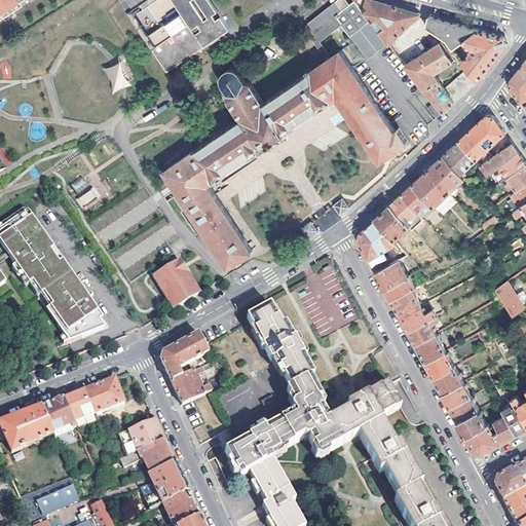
[(0,0),(0,21),(31,0),(0,0)]
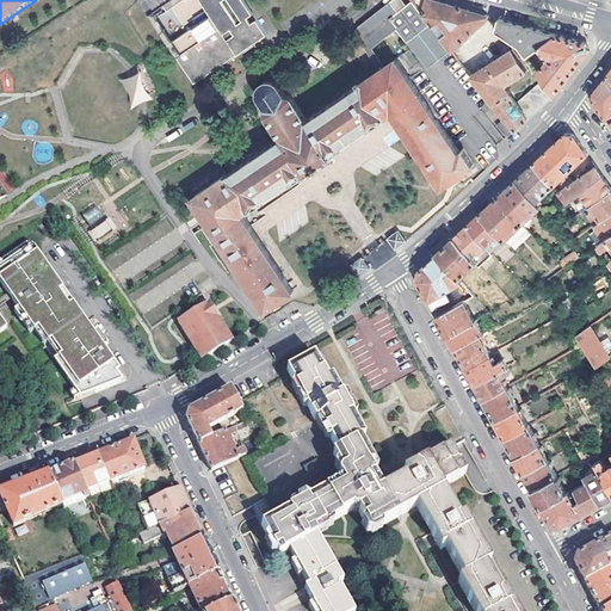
[(180,2),(178,0),(170,0),(161,6),(166,12),(180,2)]
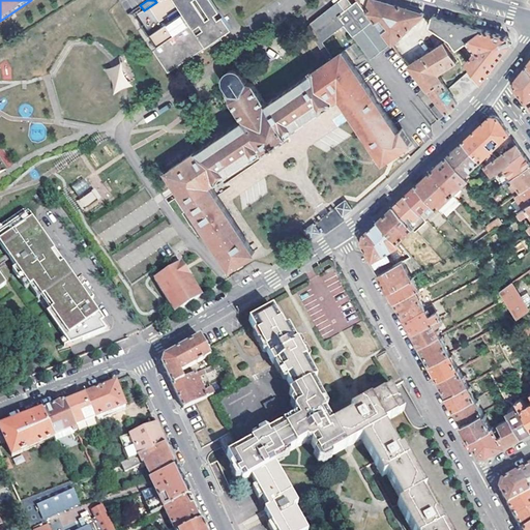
[(154,0),(156,2),(158,0),(173,0),(183,13),(147,39),(171,71),(231,29),(217,10),(209,16),(198,0),(154,0)]
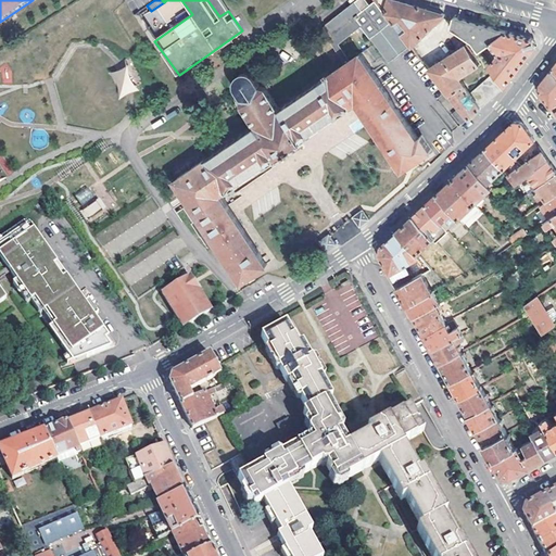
[(391,62),(412,46),(376,1),(371,3),(367,0),(358,0),(323,28),(346,63),(329,74),(328,72),(325,74),(327,76),(280,109),(266,88),(260,87),(254,79),(252,76),(248,74),(243,73),(240,75),(237,77),(235,81),(235,86),(237,89),(243,98),(242,104),(255,126),(175,181),(243,281),(268,265),(220,196),(228,191),(228,192),(265,166),(266,167),(278,159),(279,160),(302,143),(301,142),(314,134),(313,133),(351,106),(350,105),(356,101),(402,169),(432,149),(422,135),(418,137),(362,53),(377,43),(391,62)]
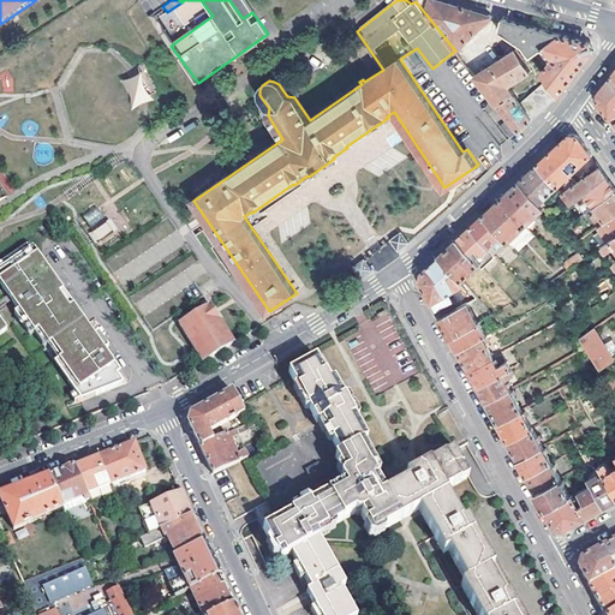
[(244,0),(230,0),(243,18),(252,12),(244,0)]
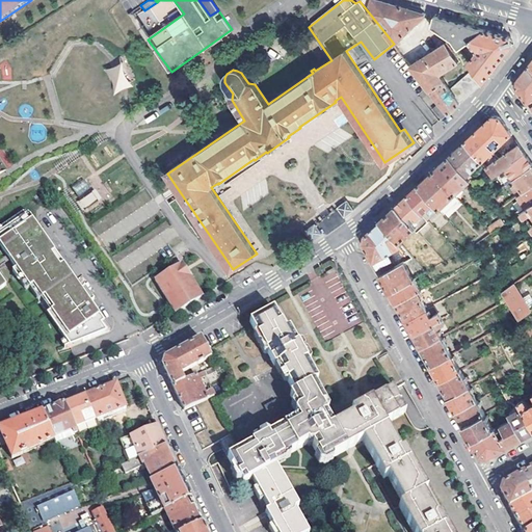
[(358,0),(360,1),(394,44),(414,25),(426,12),(410,8),(382,1),(379,0),(358,0)]
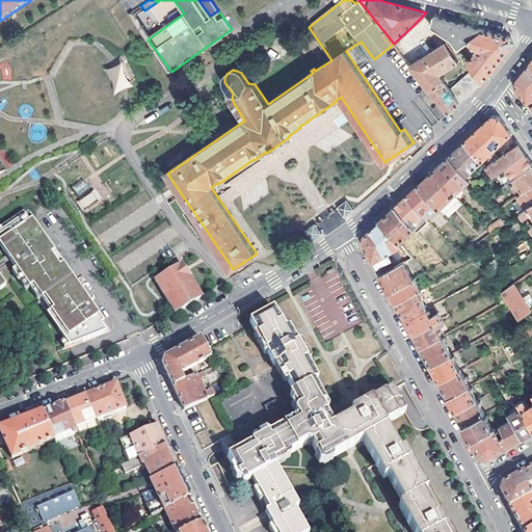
[(469,41),(484,29),(474,26),(456,21),(451,20),(435,16),(431,26),(452,41),(458,49),(469,41)]
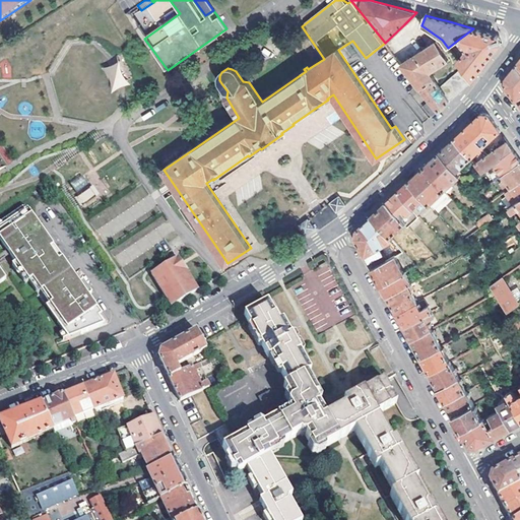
[(466,50),(458,62),(462,67),(472,80),(477,74),(488,61),(501,44),(501,40),(500,36),(480,30),(473,28),(458,40),(466,50)]
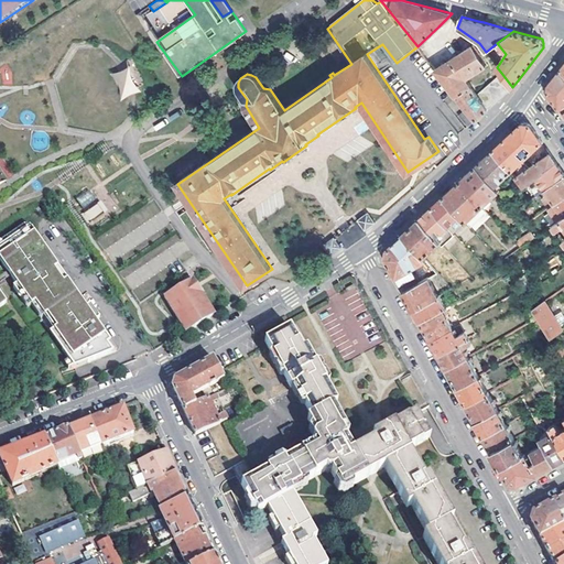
[(466,107),(476,119),(500,97),(512,87),(501,73),(477,95),(466,78),(486,65),(473,45),(466,50),(451,58),(444,63),(435,68),(466,107)]
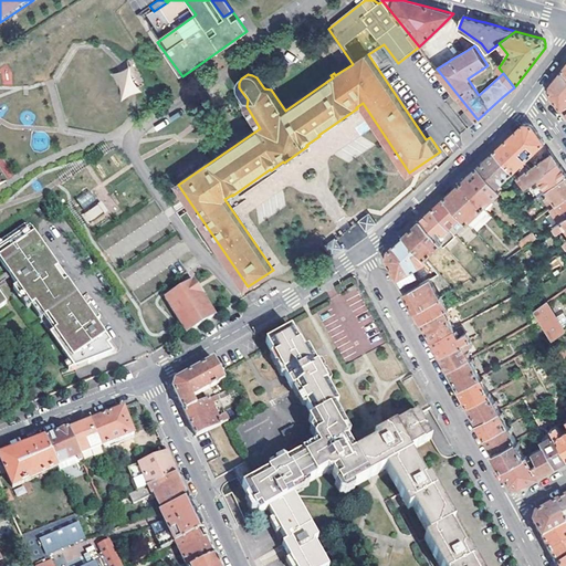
[(565,72),(563,70),(556,77),(551,84),(551,88),(549,93),(563,112),(565,116),(565,72)]
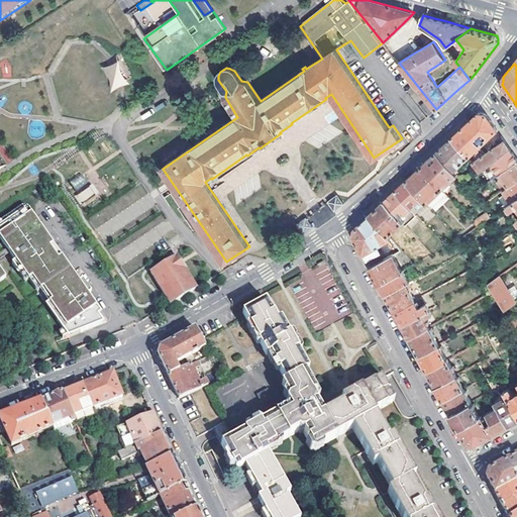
[(436,109),(427,98),(420,105),(429,115),(436,109)]
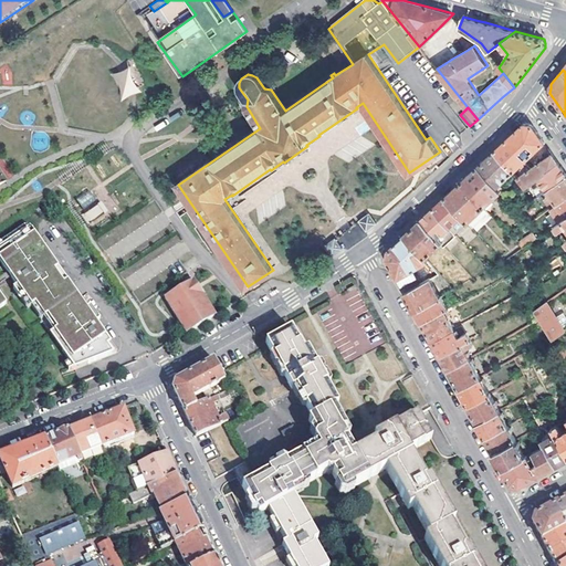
[(494,152),(512,171),(521,164),(522,166),(525,164),(527,161),(525,159),(545,142),(532,124),(527,124),(523,124),(507,138),(494,152)]
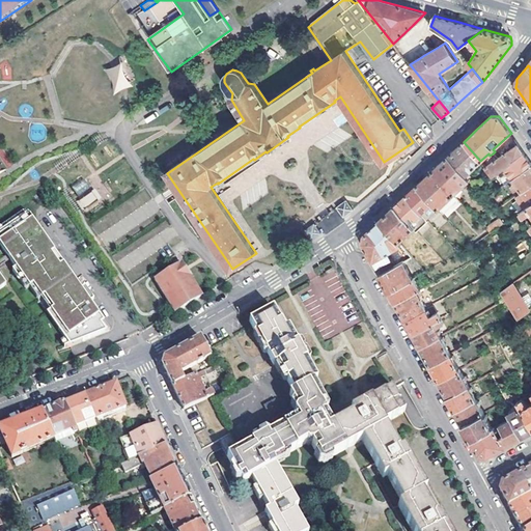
[(451,152),(448,157),(465,175),(467,173),(469,175),(471,172),(470,171),(480,161),(464,142),(451,152)]
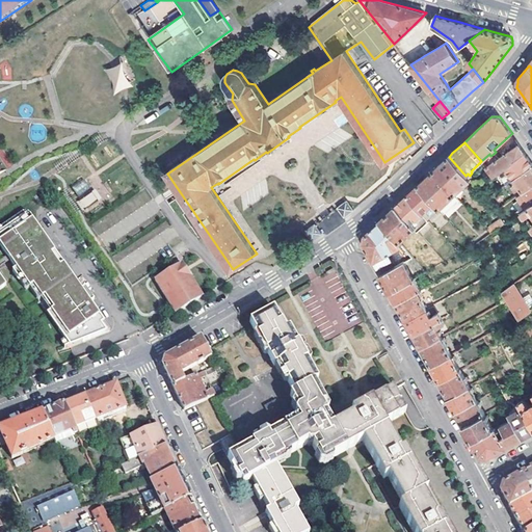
[(520,143),(485,166),(494,175),(506,166),(526,153),(520,143)]
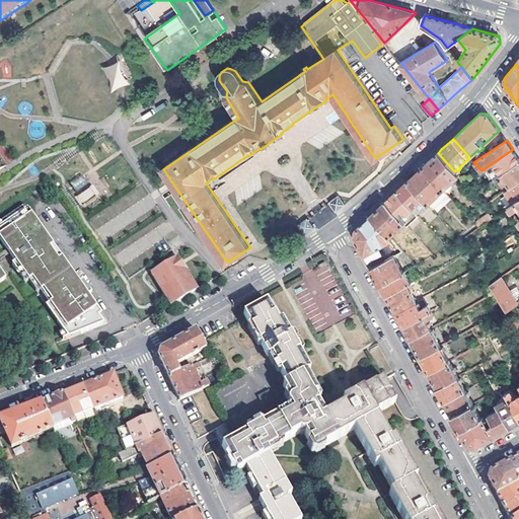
[(497,178),(502,174),(518,162),(518,157),(515,153),(513,149),(494,162),(495,164),(494,165),(495,167),(494,173),(497,178)]
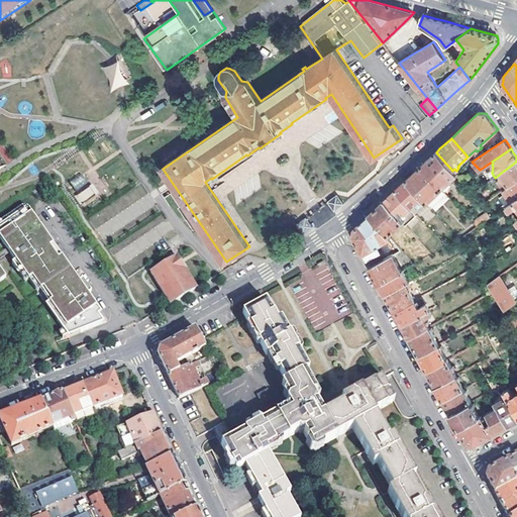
[(429,159),(420,167),(442,190),(445,188),(443,186),(456,174),(452,171),(436,152),(429,159)]
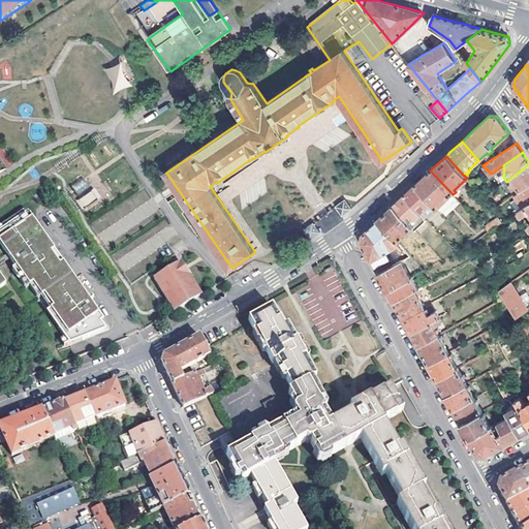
[(528,165),(511,178),(514,180),(510,182),(512,184),(509,186),(515,194),(520,190),(528,183),(528,165)]
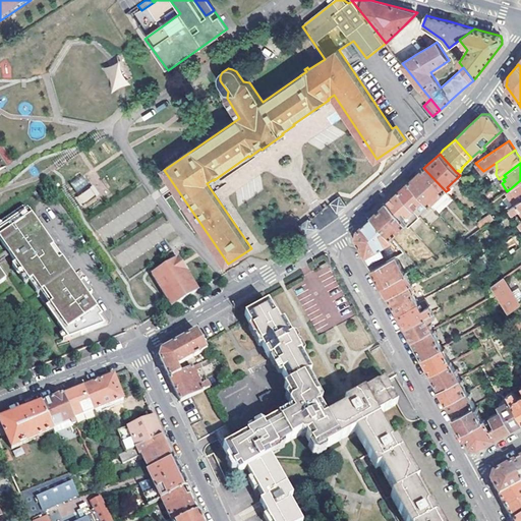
[(446,191),(423,168),(417,174),(409,181),(424,197),(429,204),(442,192),(443,194),(446,191)]
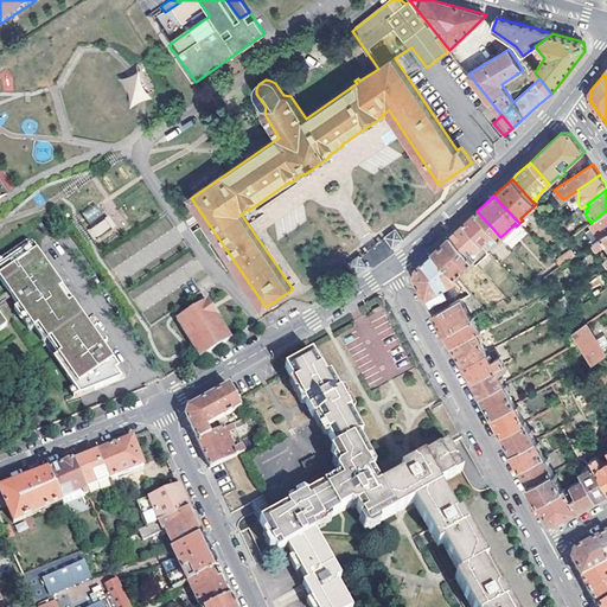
[(89,224),(102,215),(94,204),(82,213),(89,224)]
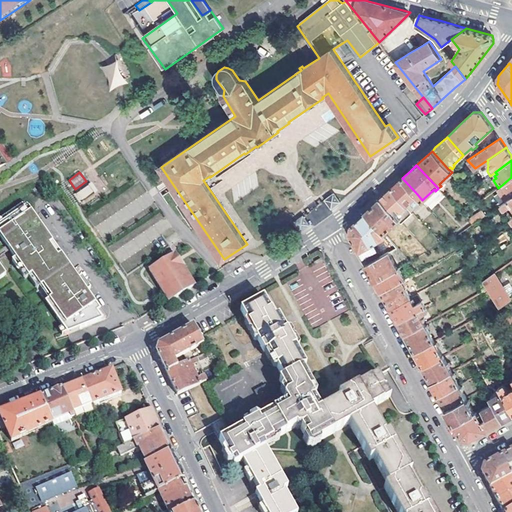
[(502,196),(505,200),(511,195),(511,177),(503,184),(505,187),(503,188),(505,190),(507,189),(508,192),(502,196)]
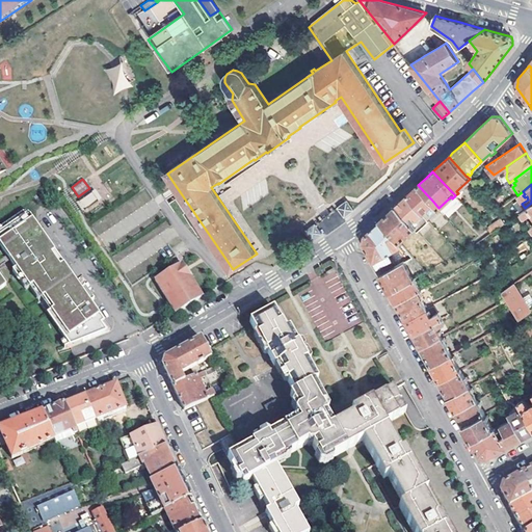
[(416,187),(406,196),(422,212),(433,202),(418,185),(416,187)]
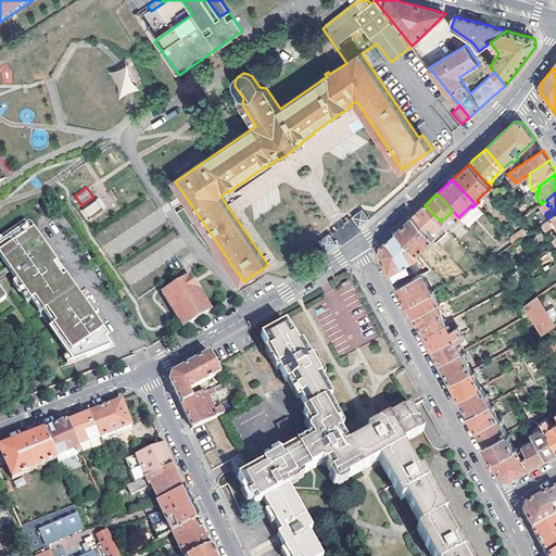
[(86,219),(105,210),(101,199),(80,210),(86,219)]
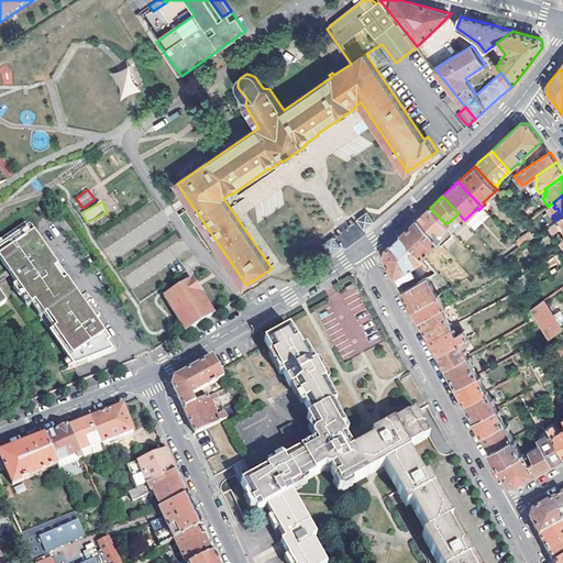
[(428,210),(418,219),(439,242),(442,245),(454,233),(446,224),(430,208),(428,210)]
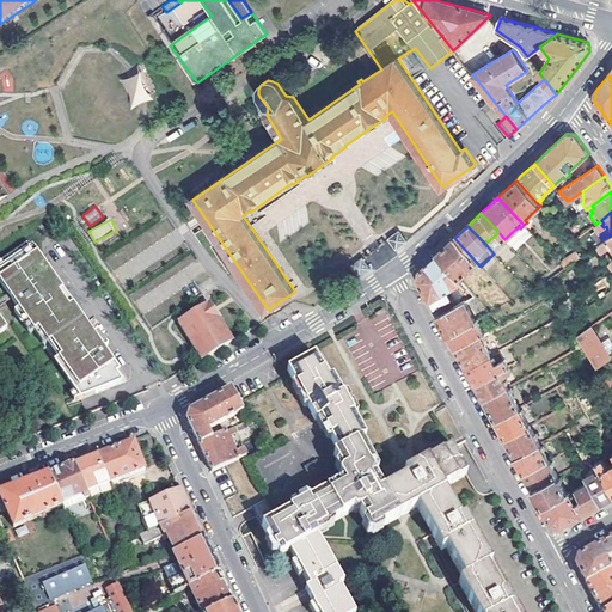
[(389,239),(396,250),(408,242),(399,231),(389,239)]
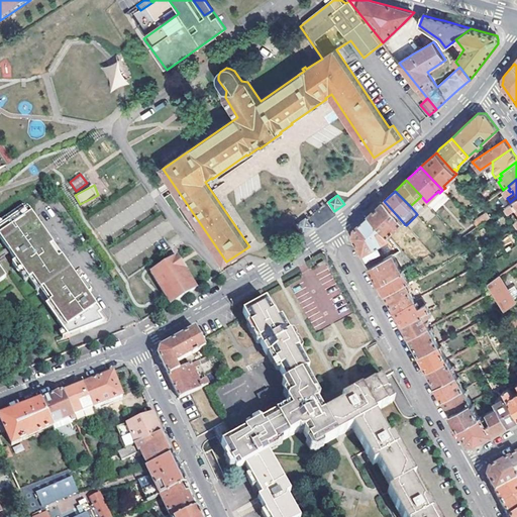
[(516,221),(516,197),(510,202),(506,206),(509,210),(516,205),(516,206),(516,217),(515,219),(516,221)]
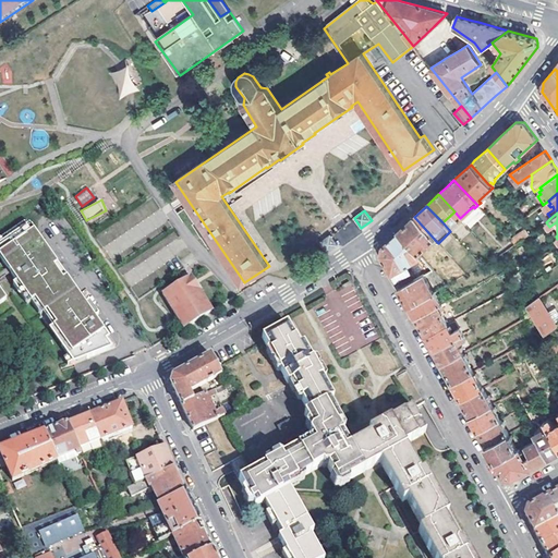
[(408,223),(399,232),(419,254),(435,240),(414,217),(408,223)]
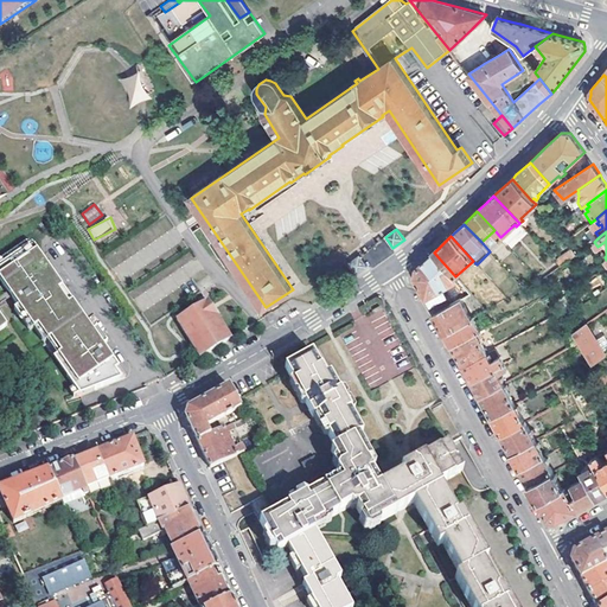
[(78,394),(125,378),(38,240),(0,262),(0,268),(12,287),(16,292),(21,301),(36,325),(39,321),(50,337),(51,337),(59,351),(58,352),(77,382),(74,384),(78,394)]
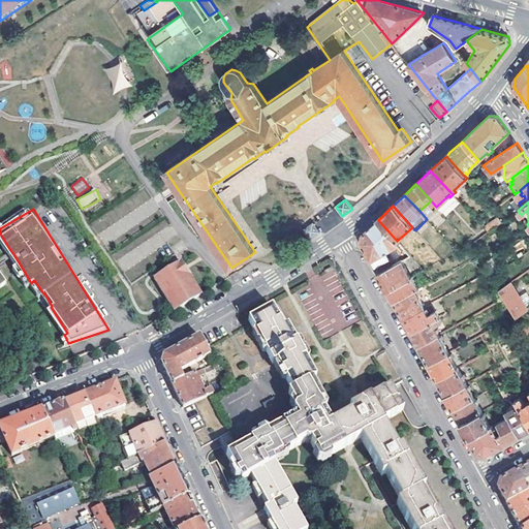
[(397,241),(378,220),(375,222),(363,235),(362,242),(378,273),(402,260),(410,255),(397,241)]
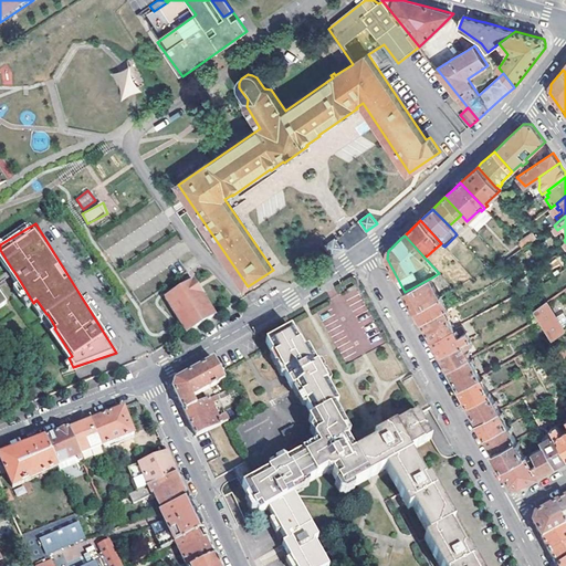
[(335,239),(325,247),(333,257),(343,249),(335,239)]
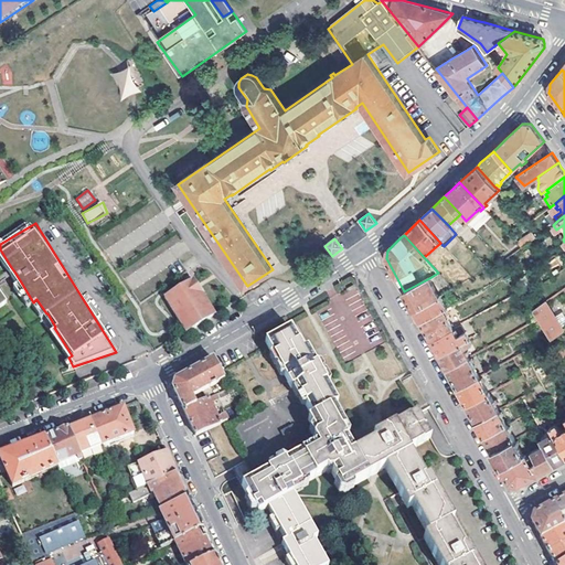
[(11,267),(0,273),(0,280),(14,272),(11,267)]
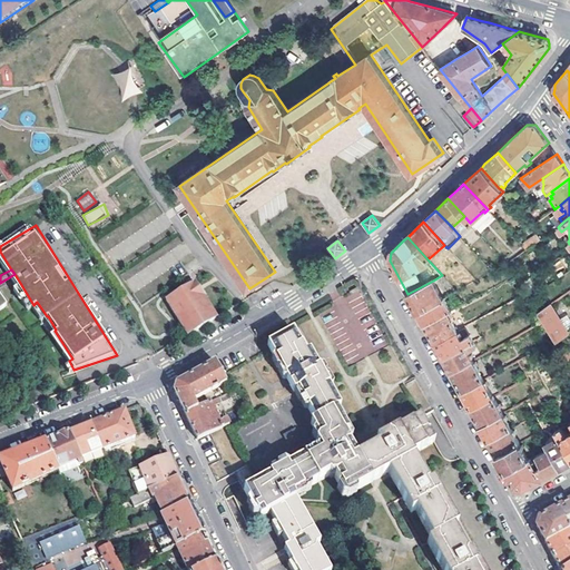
[(481,569),(472,552),(467,554),(453,529),(458,527),(433,483),(429,485),(412,454),(435,442),(422,418),(434,411),(362,279),(355,278),(287,320),(294,331),(269,344),(313,432),(235,473),(259,520),(271,514),(287,548),(285,550),(295,569),(337,569),(355,562),(359,569),(481,569)]
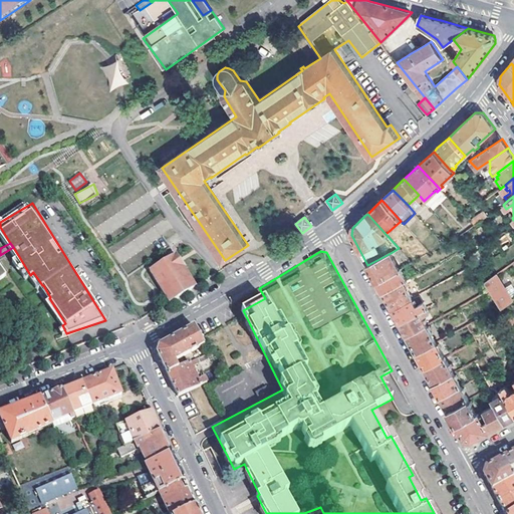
[(372,273),(376,281),(399,269),(391,253),(367,265),(372,273)]
